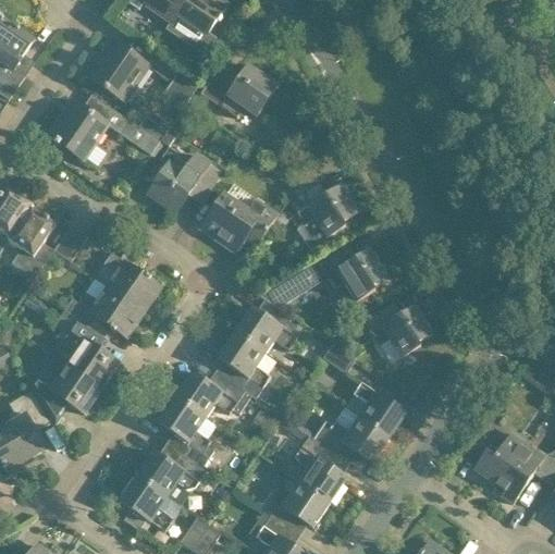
[(124,0),(136,9),(140,1),(169,21),(164,27),(201,53),(212,37),(206,32),(216,19),(218,20),(220,16),(218,15),(225,4),(218,0),(124,0)]
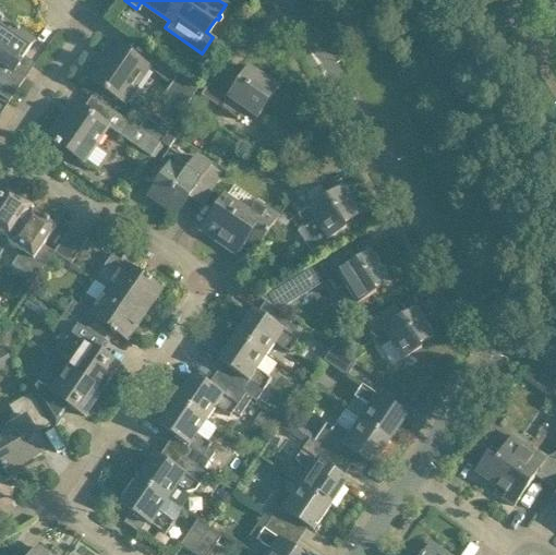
[(0,33),(9,21),(0,16),(0,14),(2,11),(0,9),(0,33)]
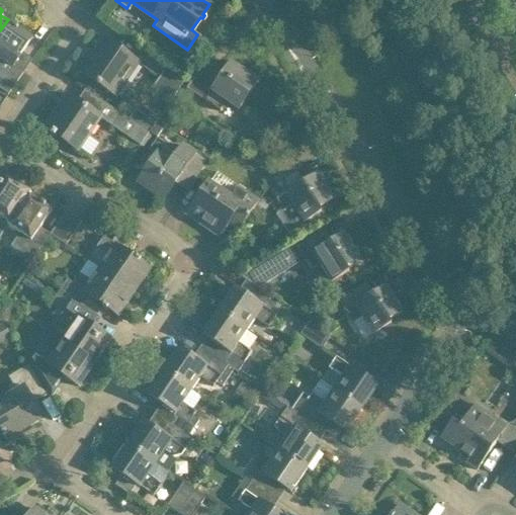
[(31,35),(8,19),(0,30),(0,57),(1,58),(0,59),(0,87),(7,92),(21,71),(11,64),(31,35)]
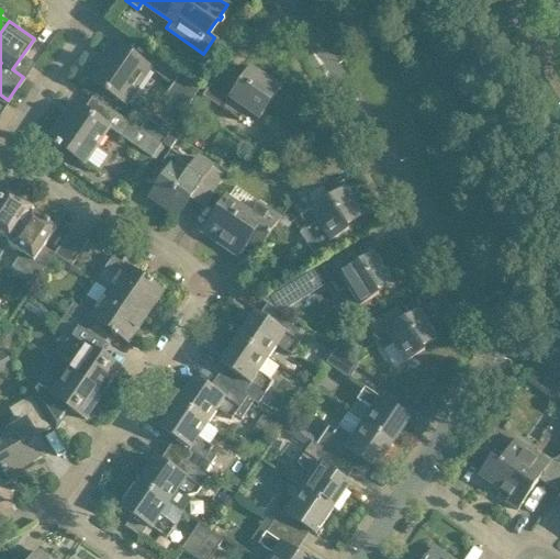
[(112,41),(104,52),(88,77),(105,89),(124,101),(148,65),(112,41)]
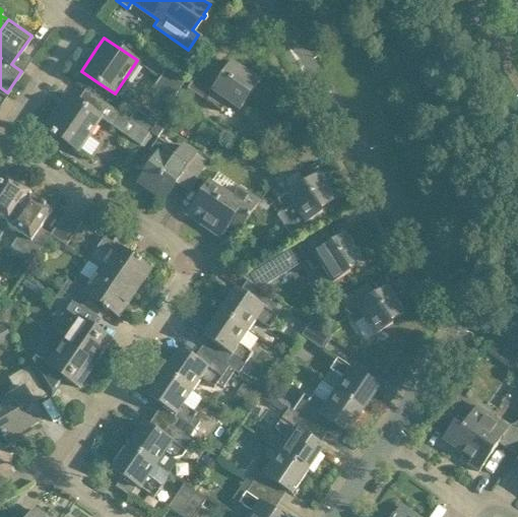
[(239,107),(247,95),(258,78),(231,60),(220,74),(203,61),(186,85),(220,109),(228,99),(239,107)]
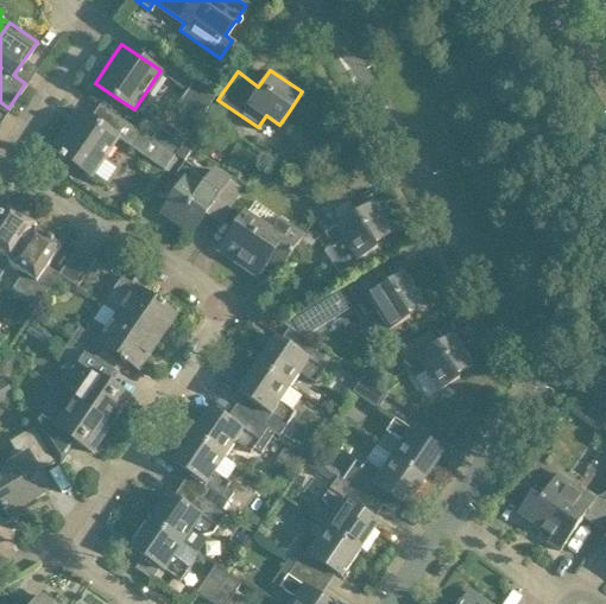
[(196,120),(216,91),(195,76),(175,106),(196,120)]
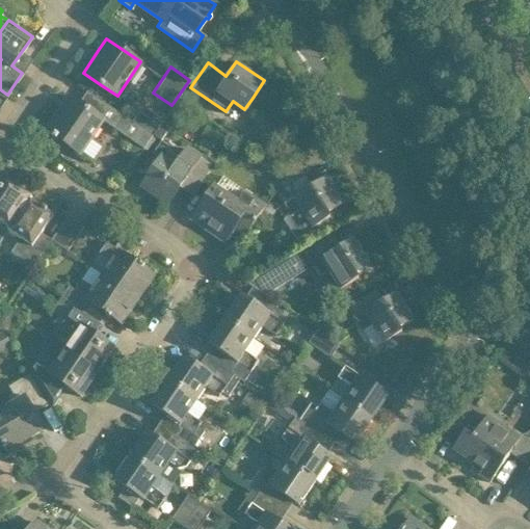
[(102,118),(110,125),(132,140),(142,148),(151,135),(140,128),(118,111),(103,102),(86,89),(78,102),(68,95),(44,129),(52,134),(50,136),(54,139),(56,137),(79,153),(102,118)]
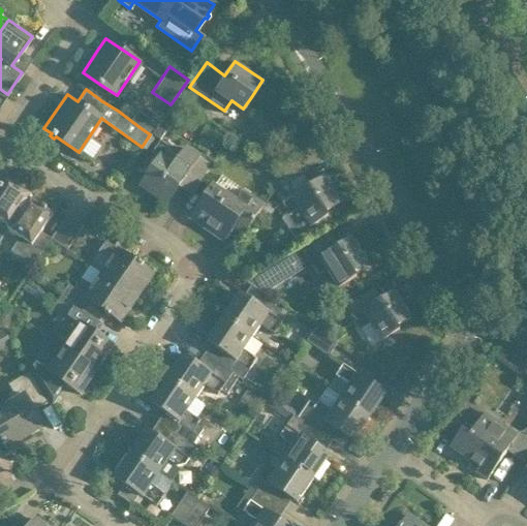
[(156,121),(136,107),(130,118),(150,131),(156,121)]
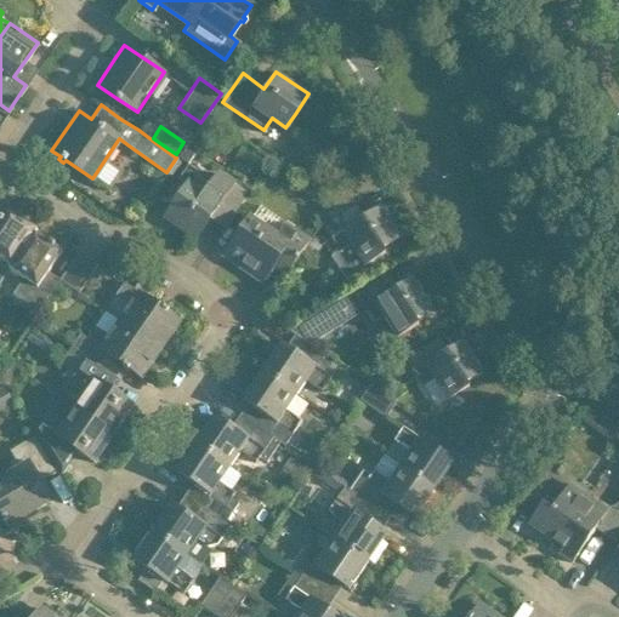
[(180,156),(188,163),(194,154),(186,148),(180,156)]
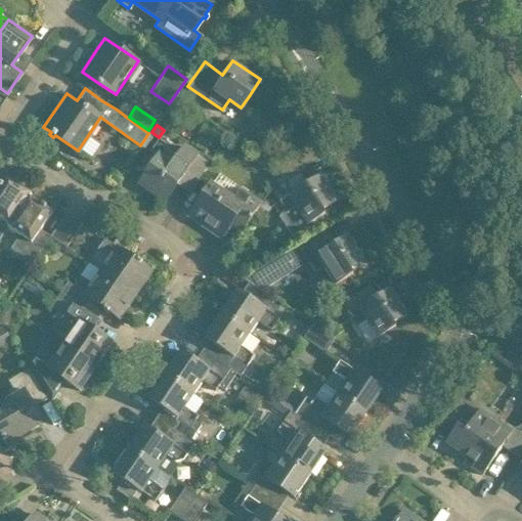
[(183,144),(171,163),(160,155),(166,146),(156,140),(143,159),(150,164),(138,182),(164,200),(179,177),(191,185),(208,161),(183,144)]
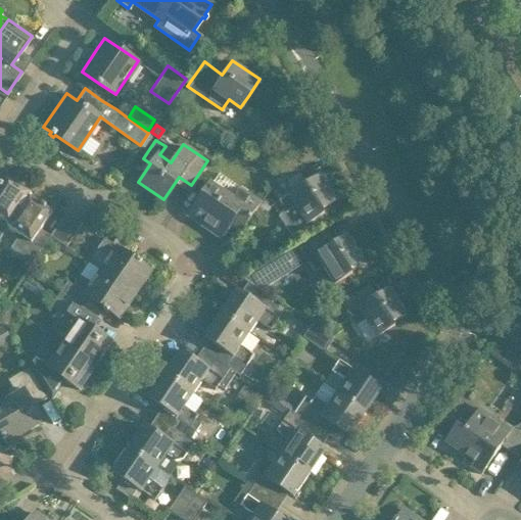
[(276,153),(270,161),(282,170),(287,161),(291,155),(284,150),(280,156),(276,153)]
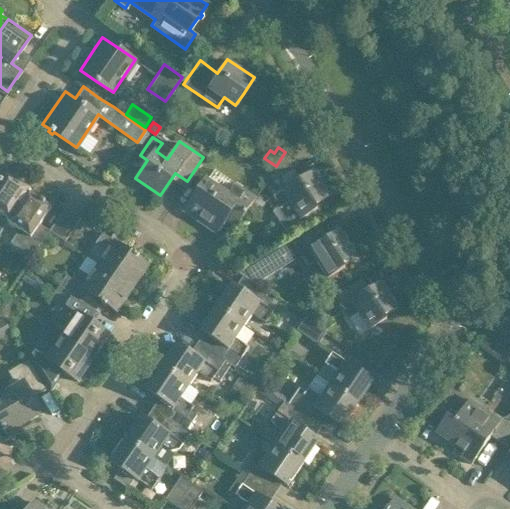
[(267,178),(276,166),(264,158),(261,163),(267,167),(262,175),(267,178)]
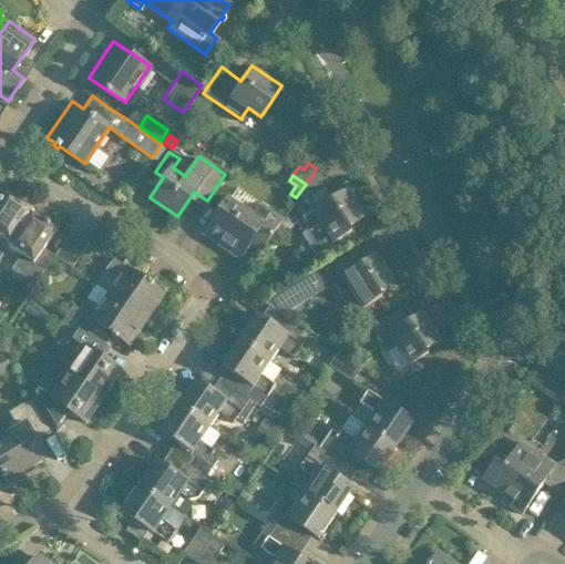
[(331,241),(332,242),(350,229),(348,226),(362,217),(346,188),(327,201),(318,187),(304,196),(296,206),(308,227),(300,232),(314,252),(331,241)]
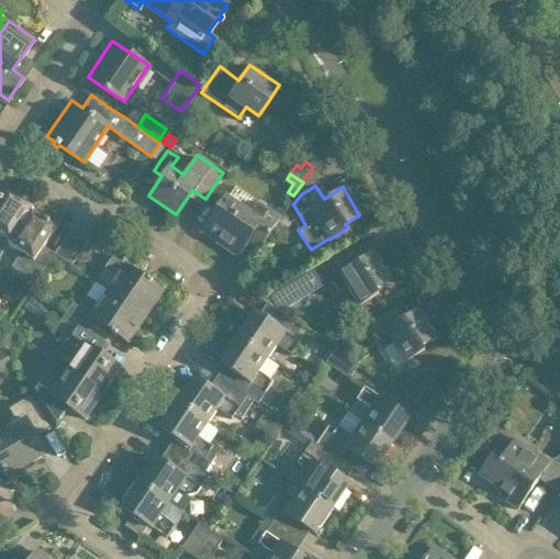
[(0,234),(8,239),(30,208),(32,205),(7,188),(1,196),(0,194),(0,234)]
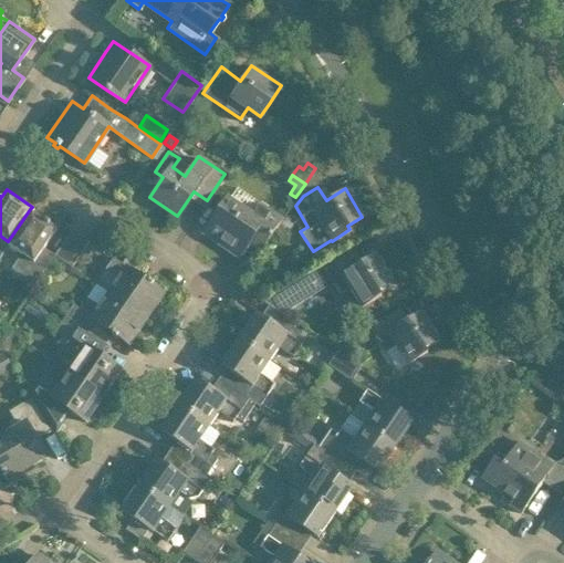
[(227,196),(215,214),(201,232),(204,233),(205,231),(227,247),(226,249),(238,257),(248,242),(259,250),(272,232),(282,217),(258,200),(250,211),(227,196)]
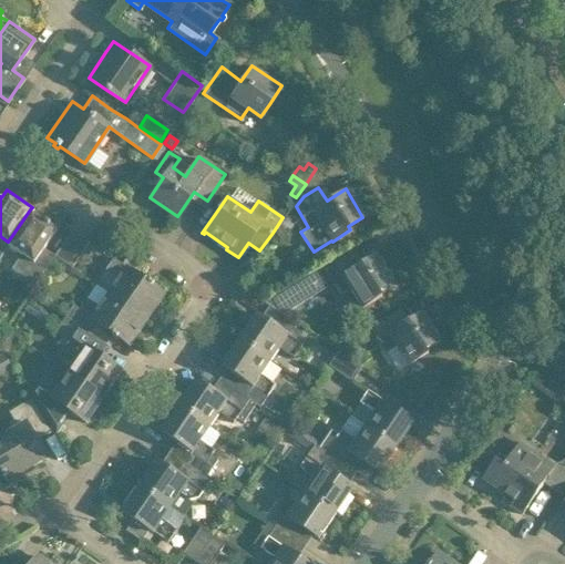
[(30,209),(8,242),(9,242),(7,245),(20,254),(10,268),(33,285),(50,260),(39,253),(55,227),(48,223),(49,222),(44,218),(43,219),(30,211),(32,207),(30,209)]
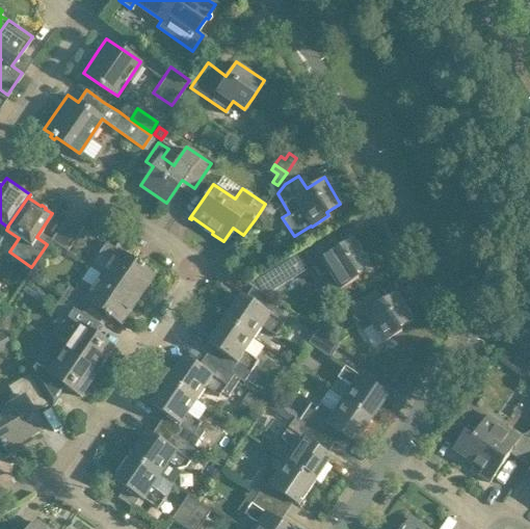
[(65,249),(82,226),(67,214),(50,238),(65,249)]
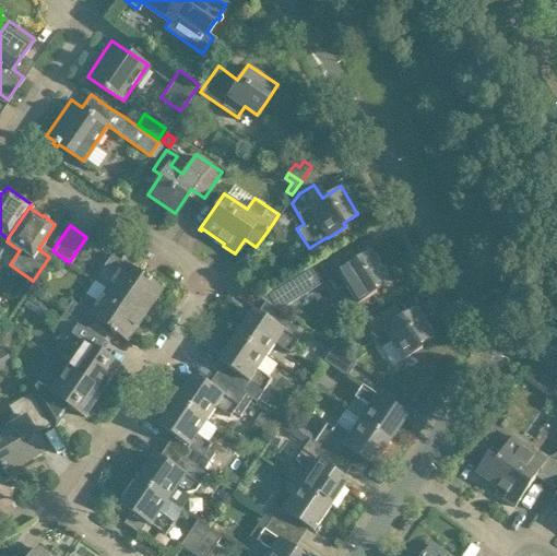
[(343,248),(324,260),(319,263),(334,290),(344,283),(356,302),(375,291),(372,286),(387,278),(370,250),(352,261),(343,248)]
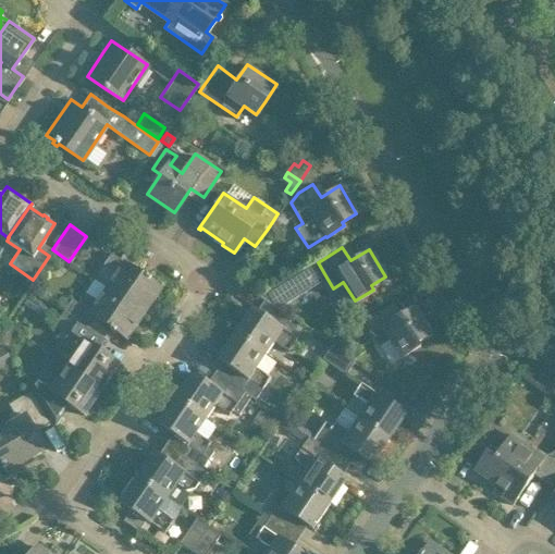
[(107,287),(143,311),(159,286),(149,279),(150,277),(146,274),(145,275),(110,253),(93,278),(107,287)]
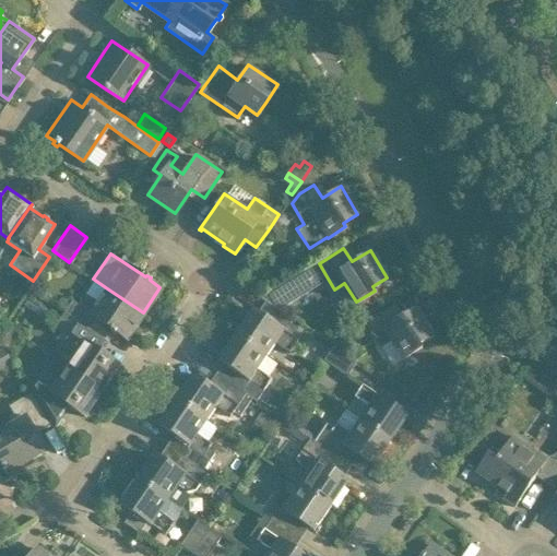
[(281,282),(258,296),(264,300),(270,304),(275,308),(291,298),(322,279),(312,262),(281,282)]
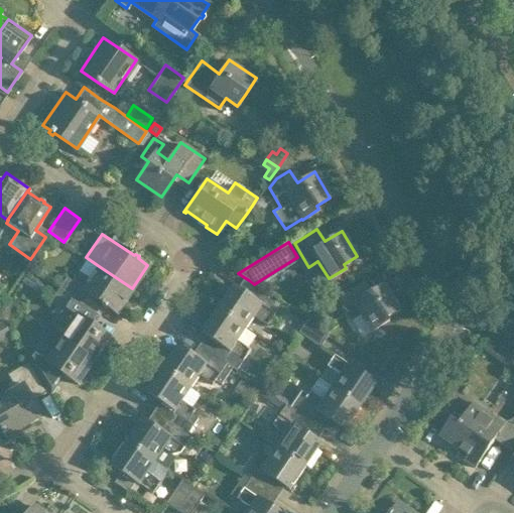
[(82,303),(89,293),(102,302),(101,303),(105,306),(106,304),(116,311),(132,288),(99,266),(91,278),(77,269),(71,279),(66,276),(57,287),(70,295),(82,303)]
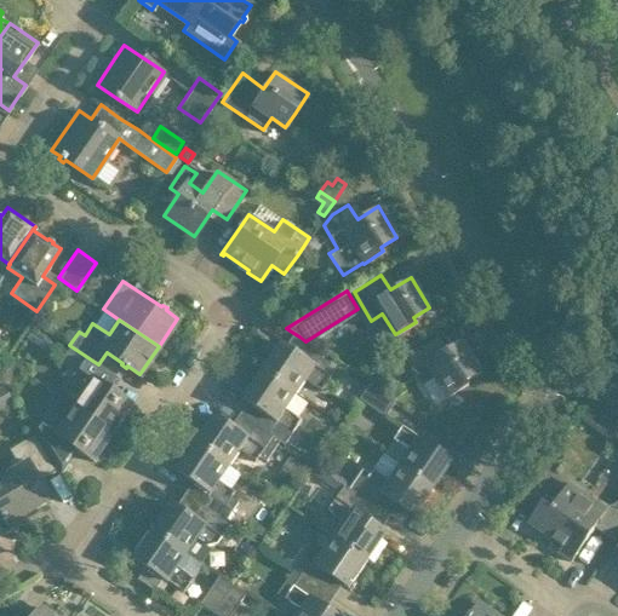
[(279,340),(259,369),(293,392),(303,378),(320,389),(337,363),(305,341),(299,337),(291,349),(279,340)]
